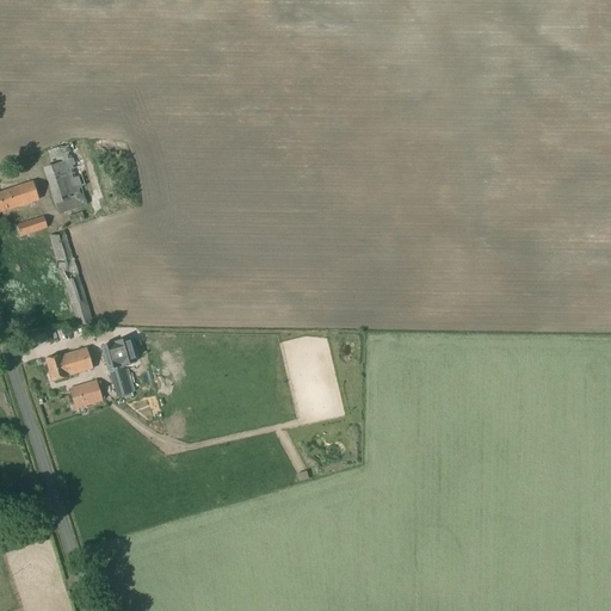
[(53,166),(43,168),(55,205),(56,205),(60,215),(87,207),(81,187),(85,186),(73,144),(48,152),(53,166)]
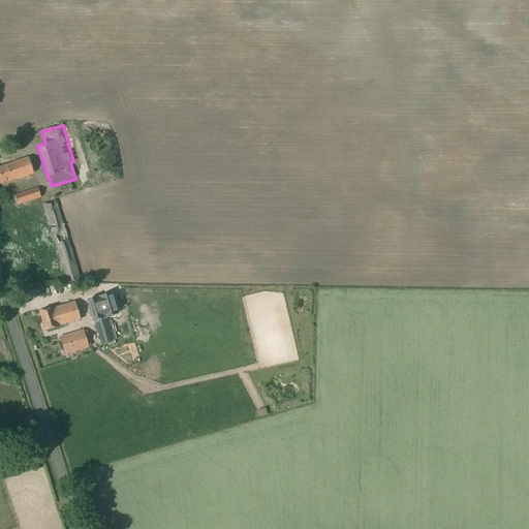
[(29,160),(0,169),(0,185),(33,174),(29,160)]
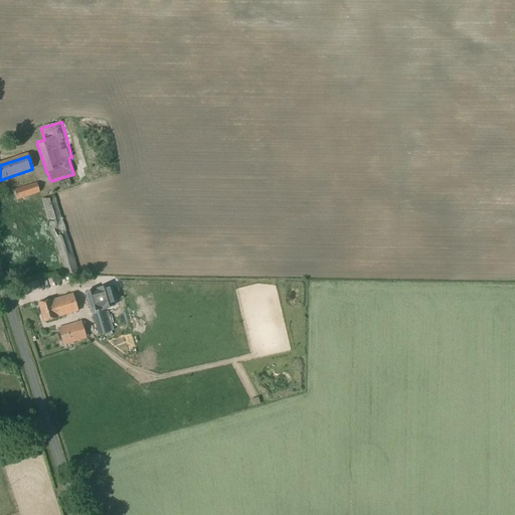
[(58,190),(70,186),(68,179),(56,183),(58,190)]
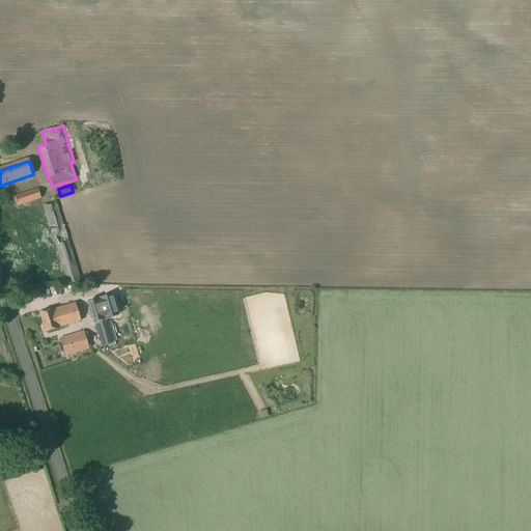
[(37,188),(15,196),(18,206),(42,199),(37,188)]
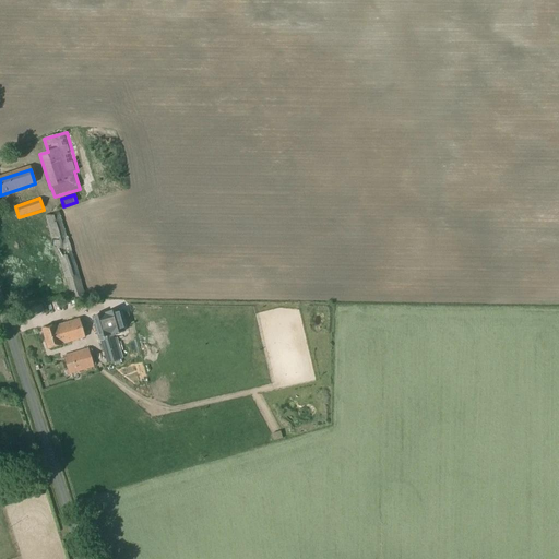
[(59,212),(45,216),(66,278),(79,274),(59,212)]
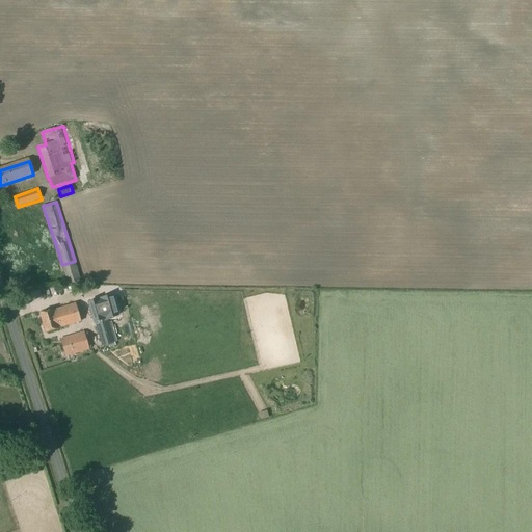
[(75,261),(62,265),(64,274),(68,284),(68,285),(81,281),(75,261)]
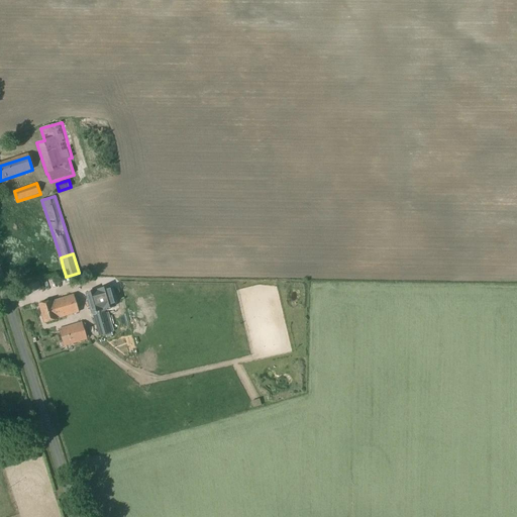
[(100,288),(86,292),(92,314),(105,309),(104,308),(106,308),(100,288)]
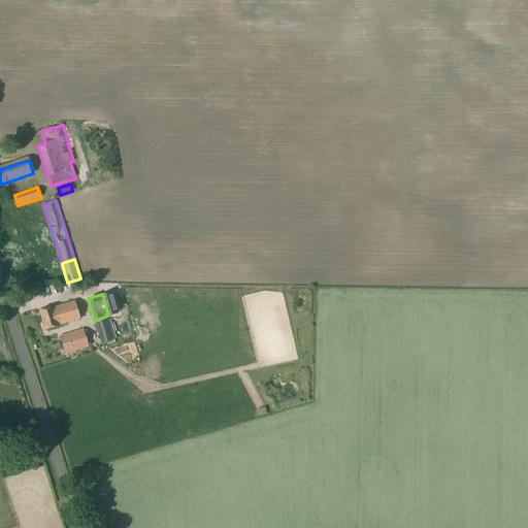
[(53,308),(40,311),(45,330),(58,327),(58,325),(80,319),(75,302),(53,308)]
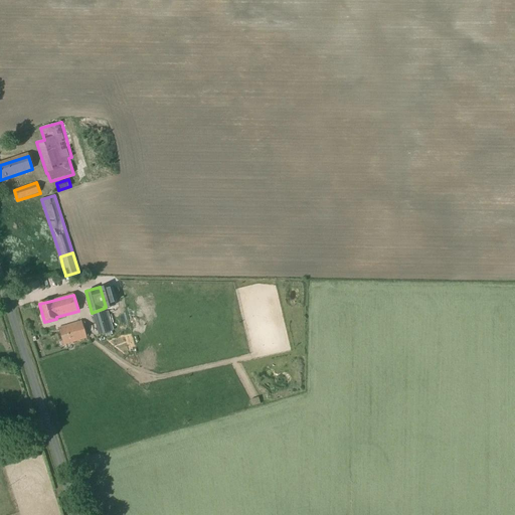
[(105,308),(92,313),(99,335),(111,332),(105,308)]
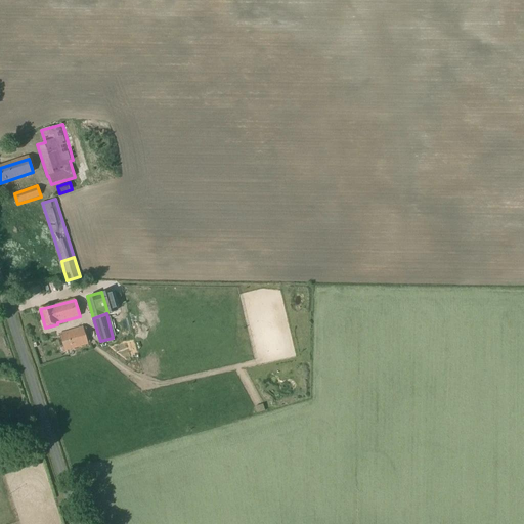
[(83,326),(58,335),(64,352),(88,345),(83,326)]
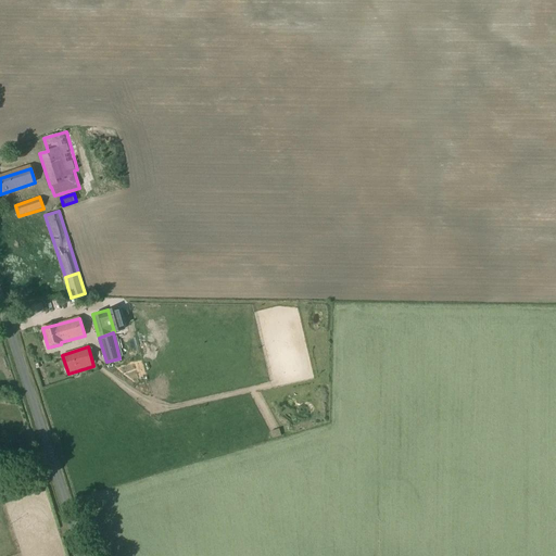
All buildings are outlined.
